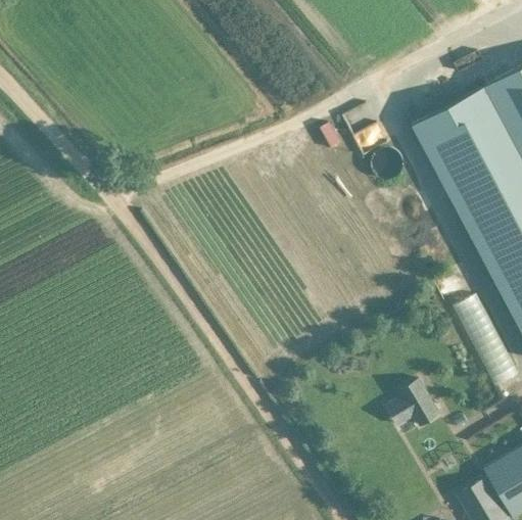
[(521,68),(412,128),(521,334),(521,68)]
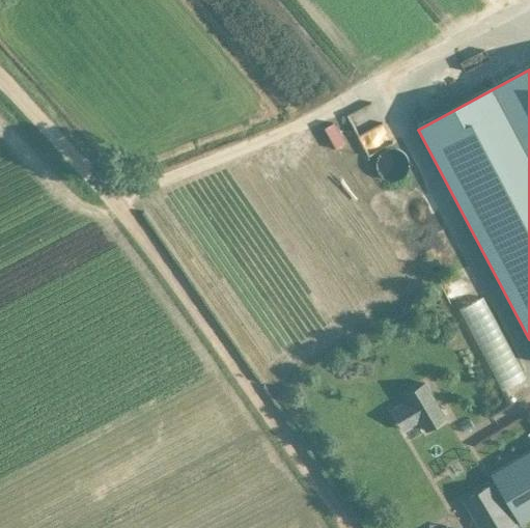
[(357,121),(366,138),(389,126),(380,108),(357,121)]
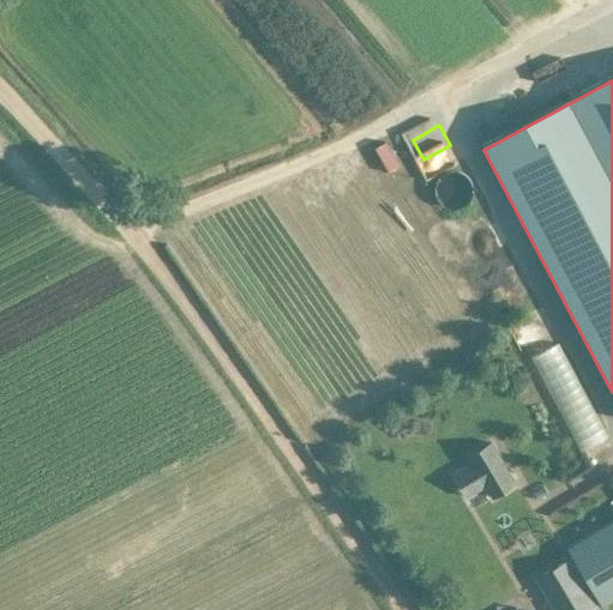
[(428,163),(437,177),(458,164),(449,150),(428,163)]
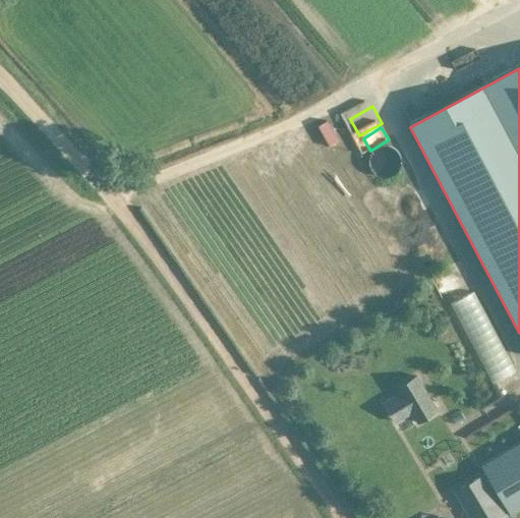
[(496,387),(519,375),(519,372),(481,297),(457,309),(496,387)]
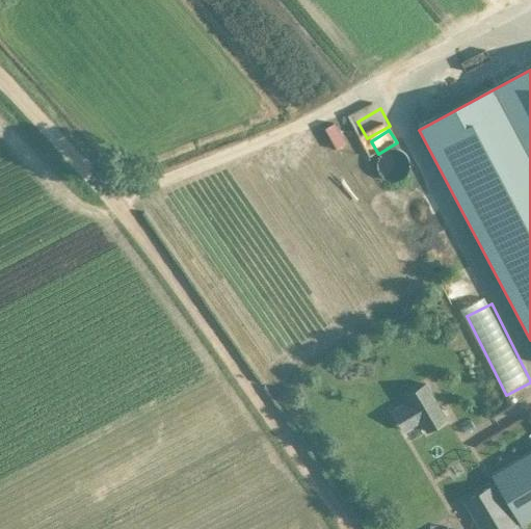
[(407,402),(391,413),(397,423),(414,413),(427,434),(447,422),(425,387),(405,399),(407,402)]
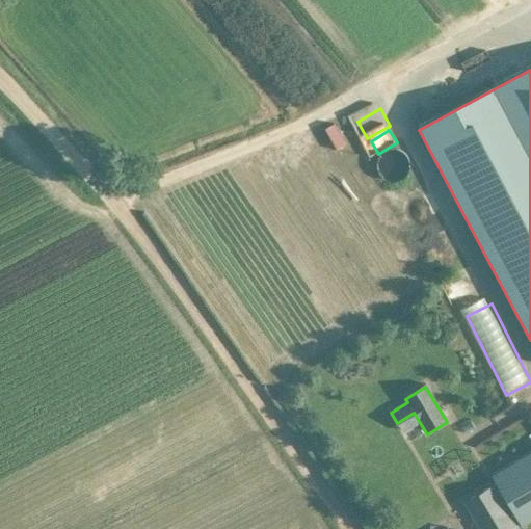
[(481,493),(463,504),(478,528),(519,528),(530,522),(530,451),(490,476),(496,484),(493,486),(481,493)]
